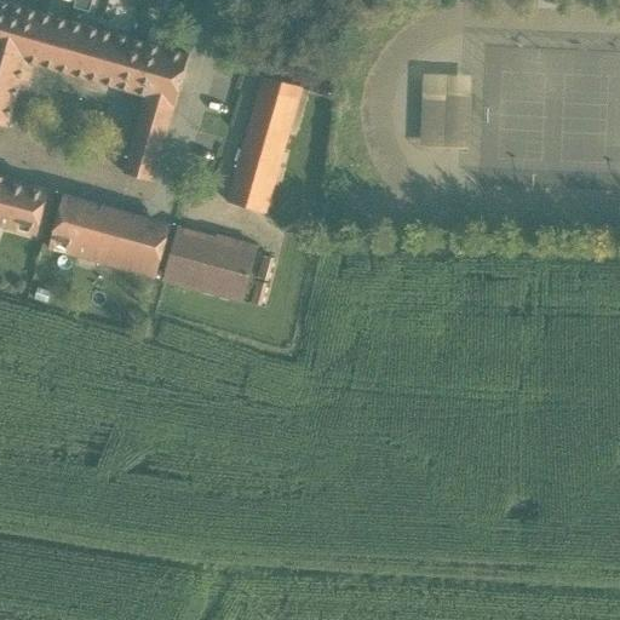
[(124,0),(124,1),(155,10),(158,0),(124,0)]
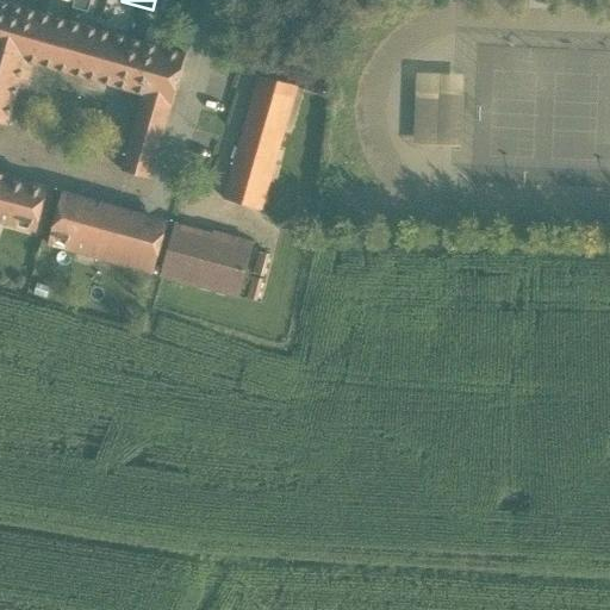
[(0,123),(7,125),(18,88),(26,91),(32,64),(141,95),(119,170),(149,180),(185,56),(0,2),(0,123)]
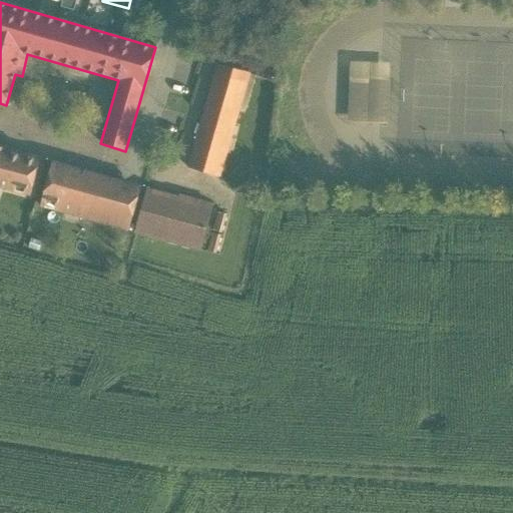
[(349,62),(347,126),(386,127),(389,63),(349,62)]
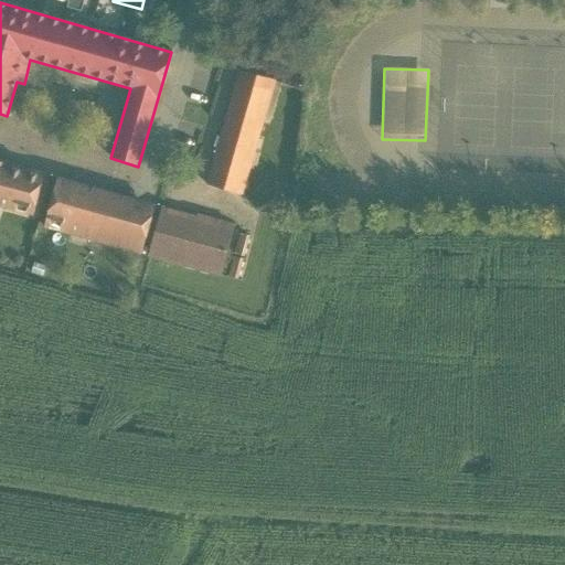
[(264,124),(276,81),(240,71),(206,185),(243,196),(264,124)]
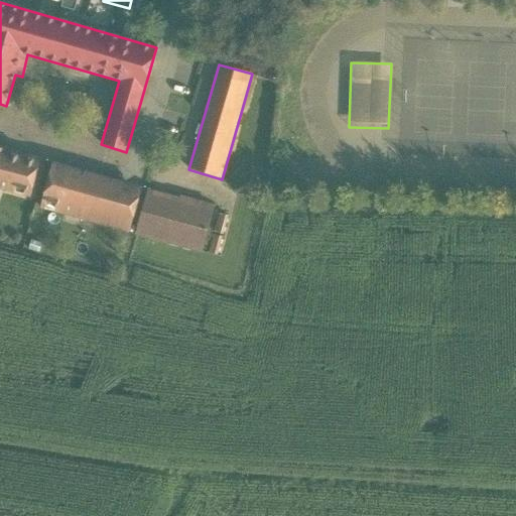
[(252,74),(241,113),(246,115),(257,77),(273,81),(276,72),(258,68),(256,75),(252,74)]
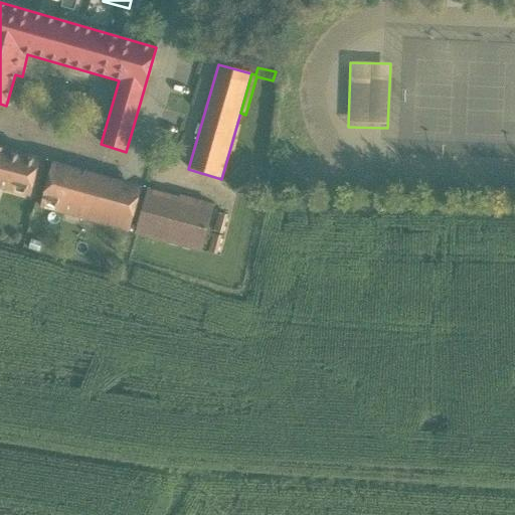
[(0,148),(0,187),(29,195),(39,159),(0,148)]
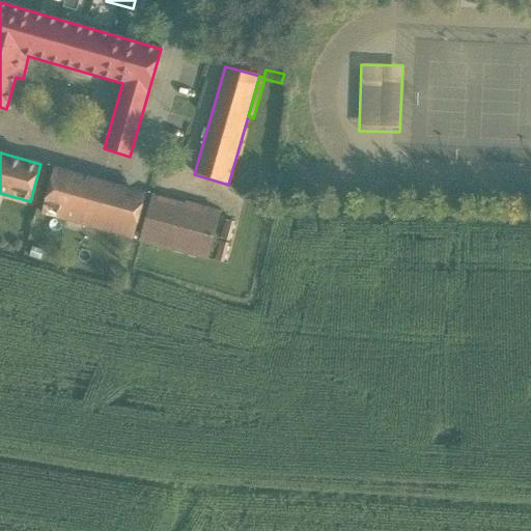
[(54,167),(40,214),(132,240),(145,192),(54,167)]
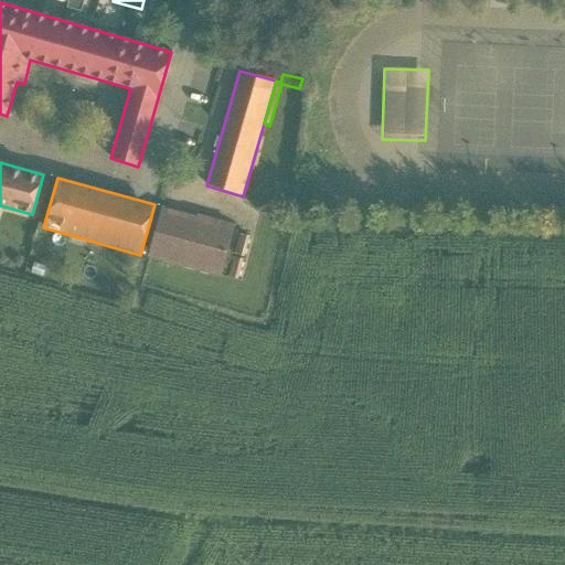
[(183,267),(196,216),(162,208),(150,258),(183,267)]
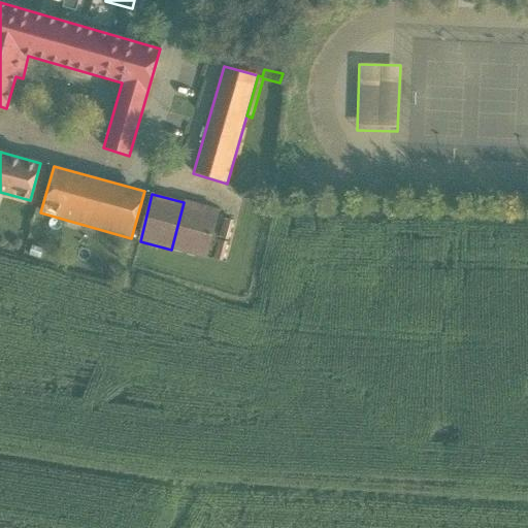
[(184,202),(171,250),(204,259),(218,211),(184,202)]
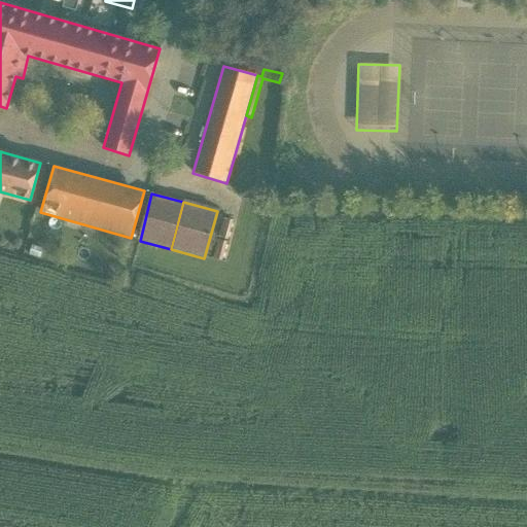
[(223,218),(217,237),(227,239),(233,220),(223,218)]
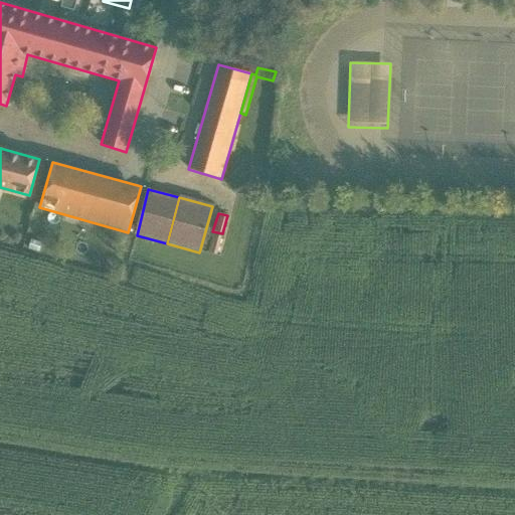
[(212,234),(207,251),(216,254),(221,236),(212,234)]
